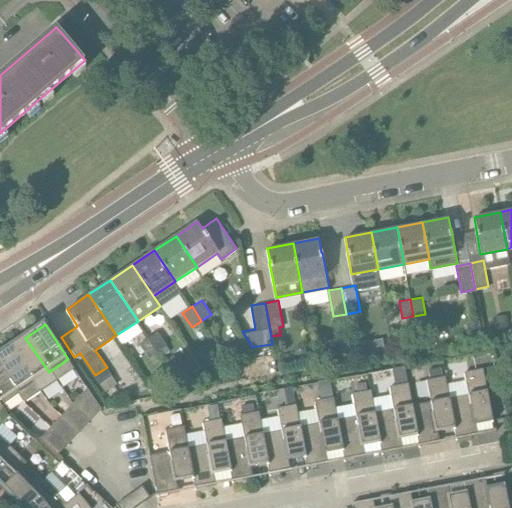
[(149,335),(159,349),(161,353),(169,348),(166,344),(158,329),(149,335)]
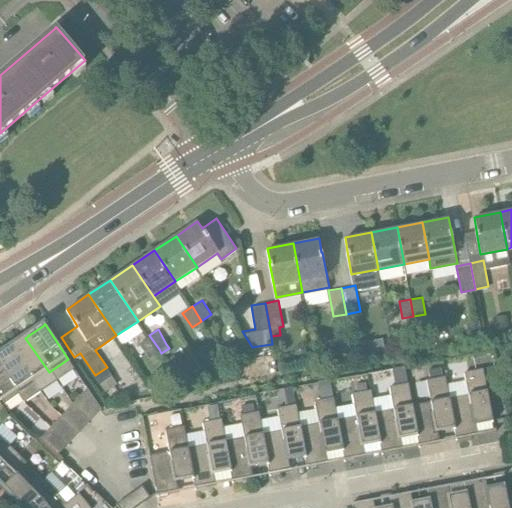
[(149,356),(159,349),(149,335),(139,342),(149,356)]
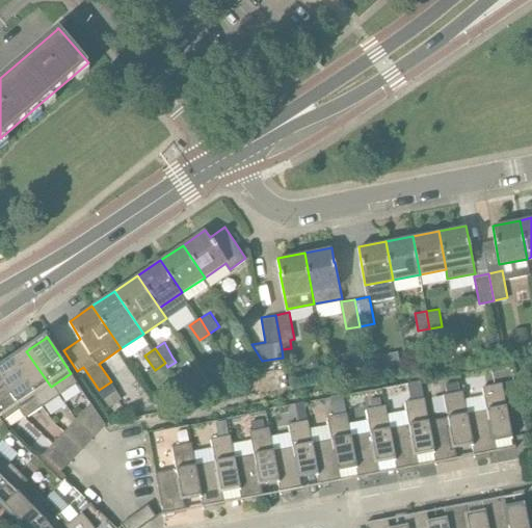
[(33,398),(51,387),(26,351),(14,360),(12,360),(11,360),(12,361),(8,363),(33,398)]
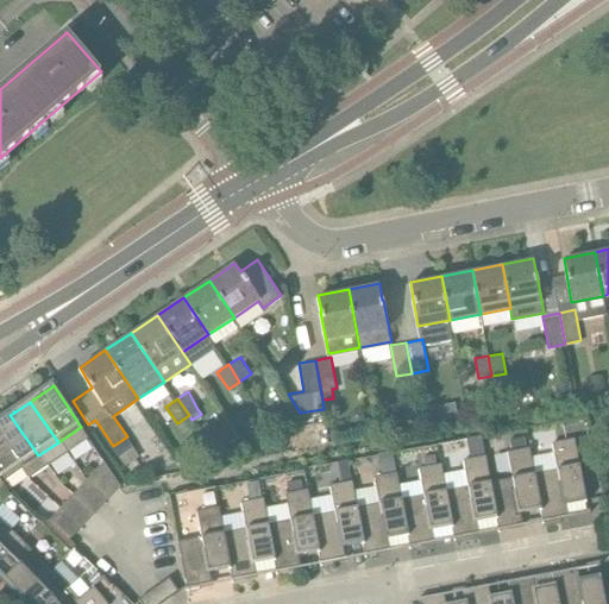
[(0,441),(19,469),(38,455),(10,415),(0,421),(0,441)]
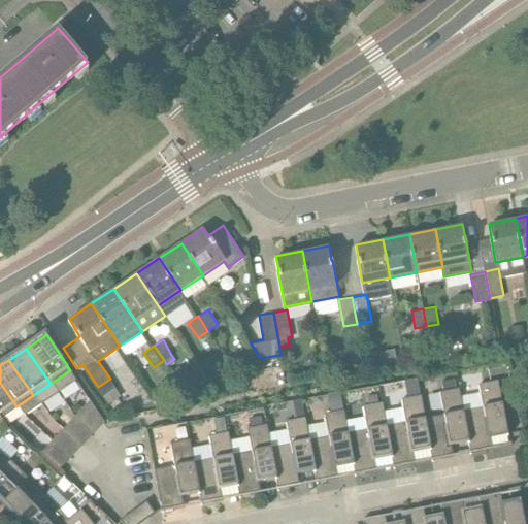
[(464,410),(468,439),(470,451),(492,447),(490,435),(508,431),(498,379),(479,383),(484,405),(464,410)]
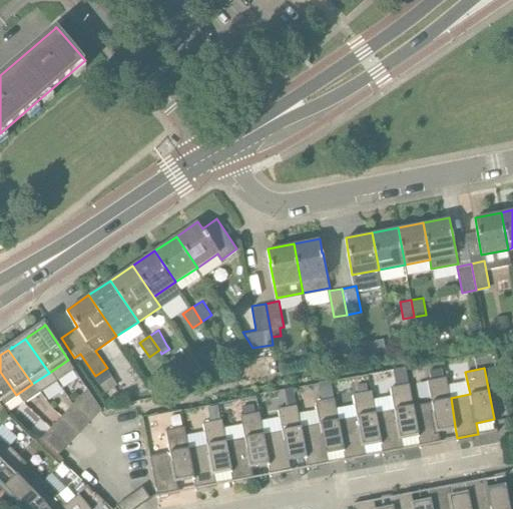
[(0,400),(2,404),(16,395),(0,372),(0,400)]
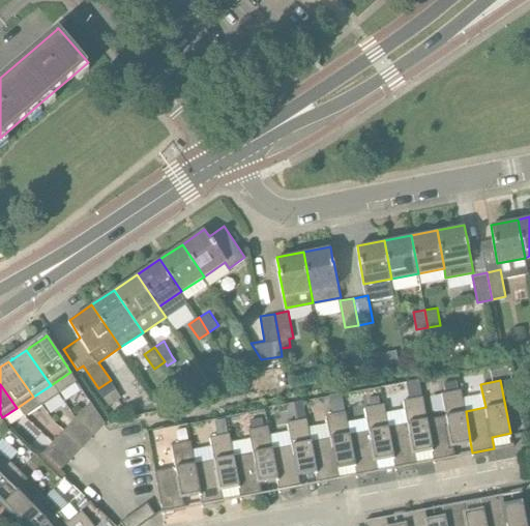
[(415,451),(432,448),(428,418),(421,386),(408,388),(410,398),(404,399),(408,421),(388,426),(393,456),(395,467),(417,463),(415,451)]
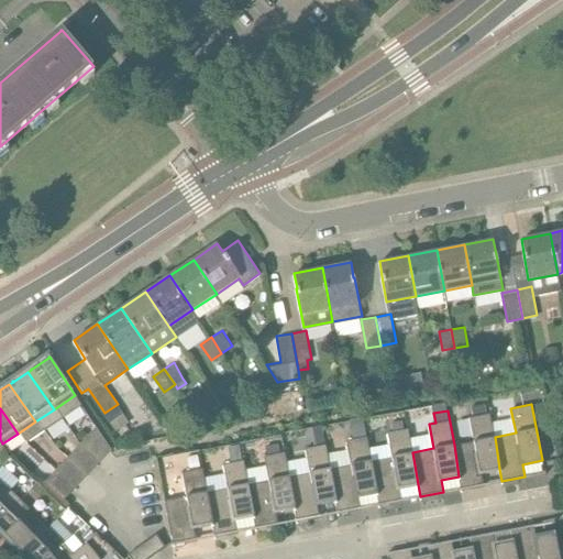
[(482,472),(499,469),(495,437),(490,413),(487,413),(473,416),(470,416),(474,440),(454,445),(459,477),(461,489),(484,484),(482,472)]
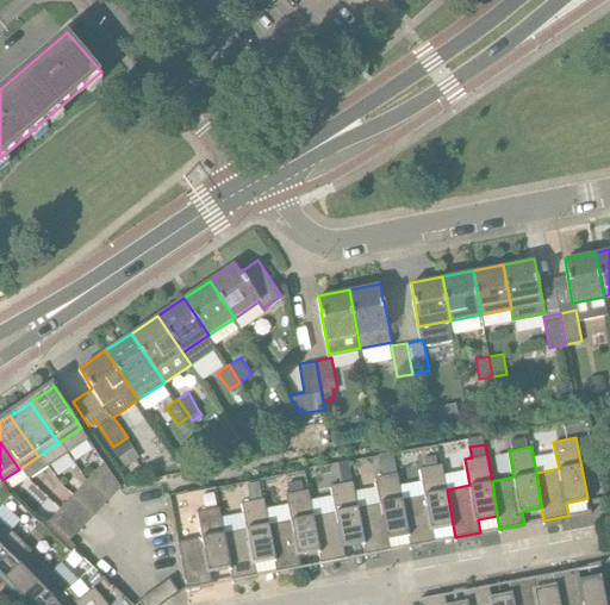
[(388,536),(408,532),(403,498),(398,472),(393,473),(390,457),(378,460),(380,475),(375,475),(380,501),(359,506),(363,541),(366,554),(391,549),(388,536)]
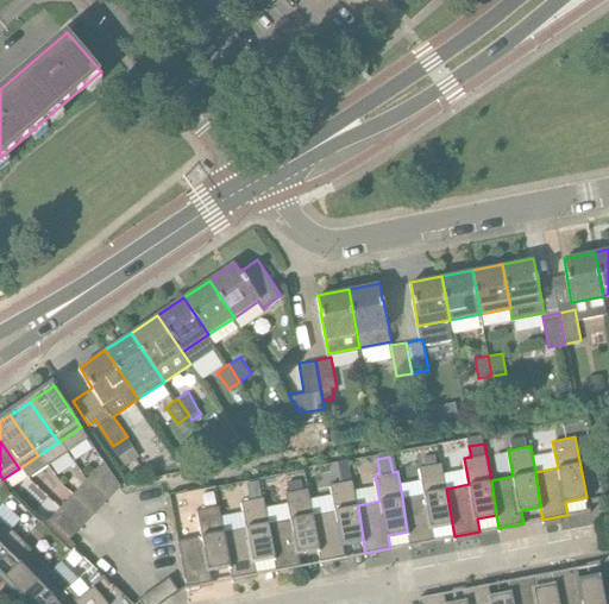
[(86,477),(107,498),(121,484),(105,459),(86,477)]
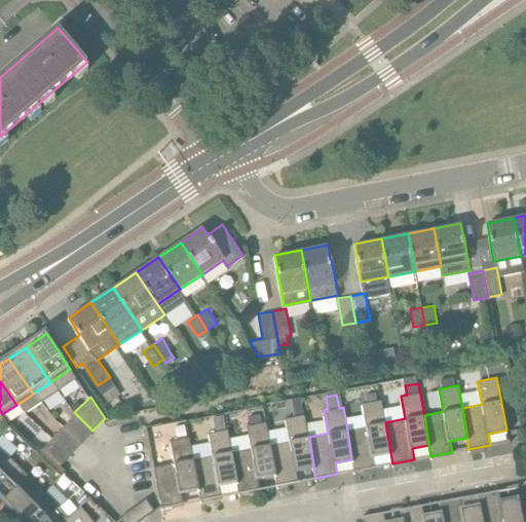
[(373,455),(390,452),(385,422),(381,400),(377,400),(367,402),(362,403),(367,425),(347,430),(351,459),(353,471),(375,467),(373,455)]
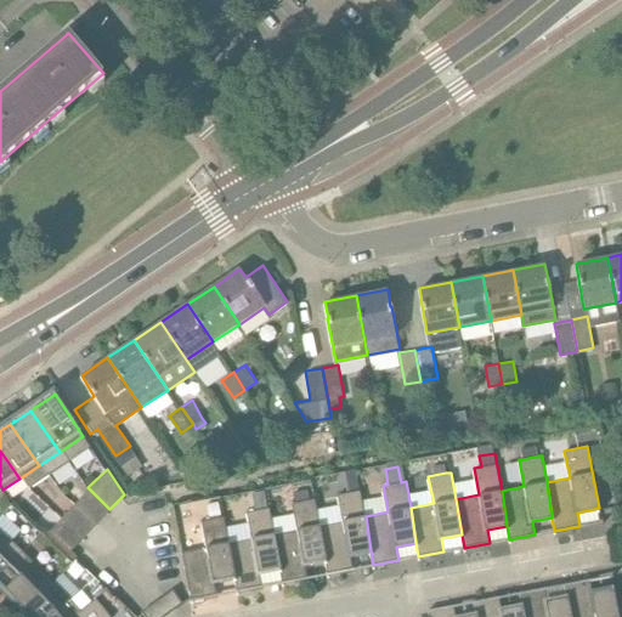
[(75,503),(97,522),(109,509),(88,487),(75,503)]
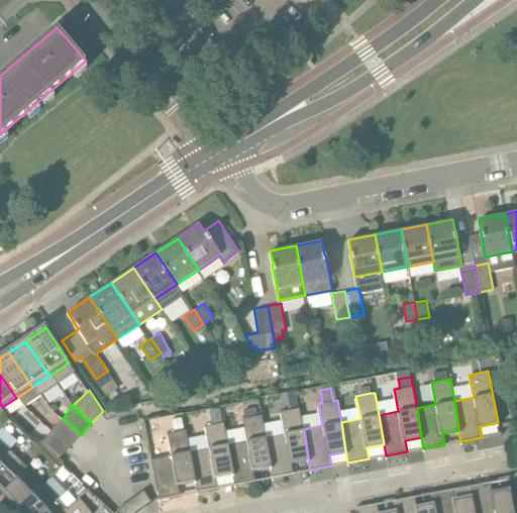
[(292,462),(308,458),(304,429),(300,407),(281,410),(285,432),(266,436),(271,466),(273,477),(294,474),(292,462)]
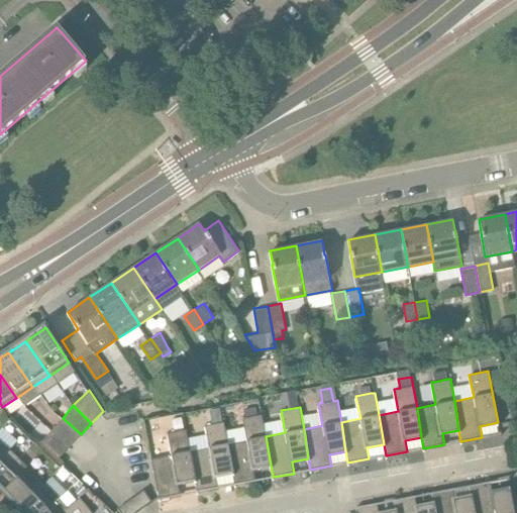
[(216,476),(232,473),(228,443),(224,421),(221,422),(220,413),(203,416),(209,447),(191,450),(189,451),(195,480),(197,492),(218,488),(216,476)]
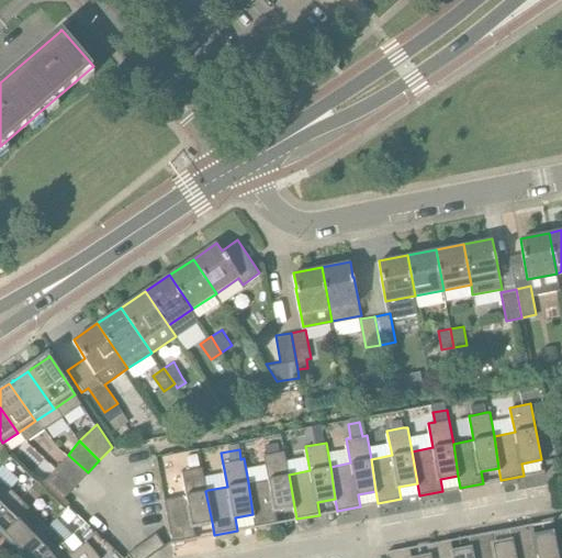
[(276,510),(294,506),(289,475),(284,450),(280,452),(267,454),(263,455),(269,479),(248,482),(253,514),(255,527),(278,523),(276,510)]
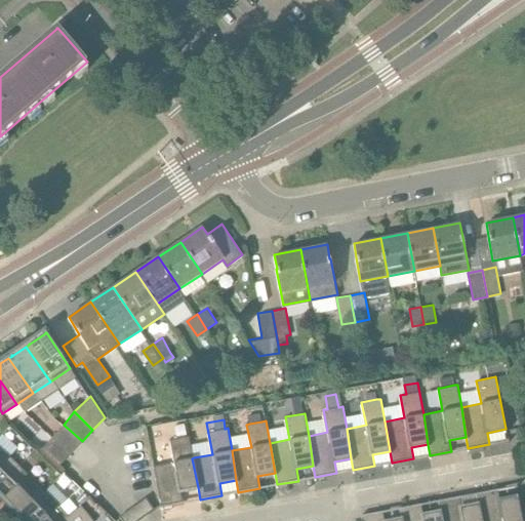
[(82,441),(64,425),(51,436),(70,453),(82,441)]
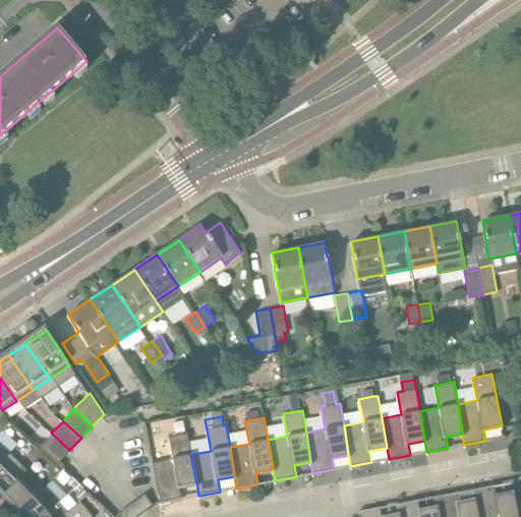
[(180,486),(196,483),(190,455),(192,454),(187,432),(176,434),(169,436),(173,458),(153,462),(161,503),(182,499),(180,486)]
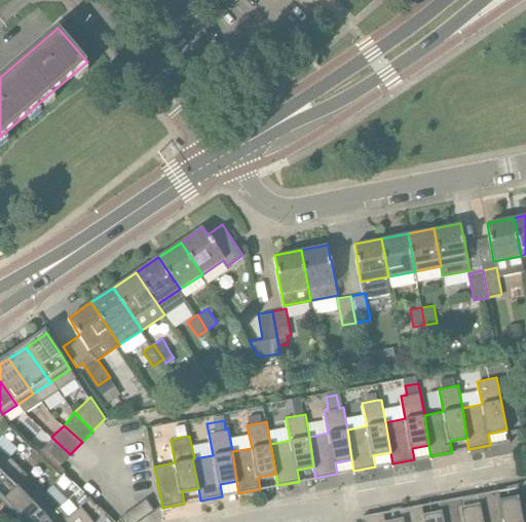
[(70,454),(51,437),(40,449),(59,467),(60,465),(70,454)]
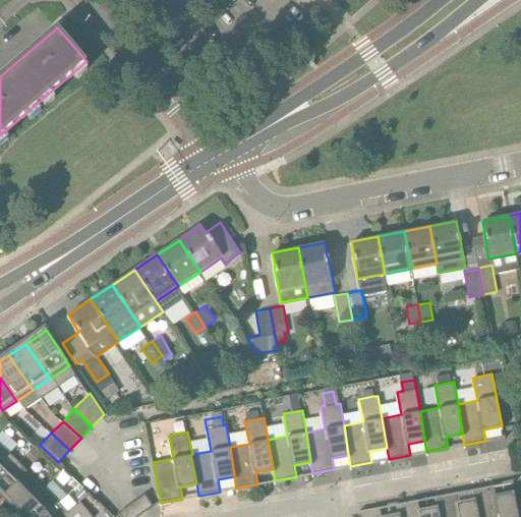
[(0,481),(22,463),(10,453),(0,443),(0,481)]
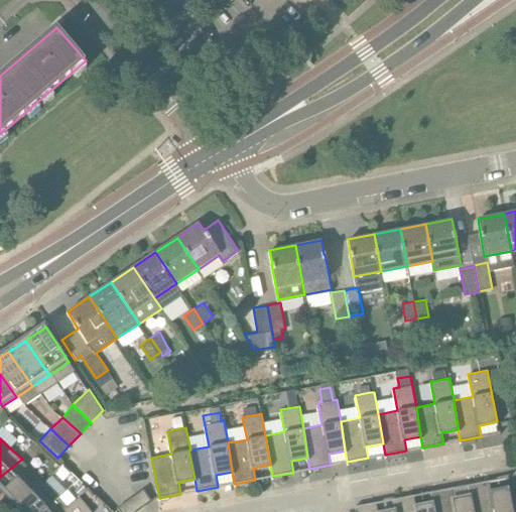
[(0,485),(11,496),(16,501),(42,480),(28,465),(22,459),(0,477),(0,485)]
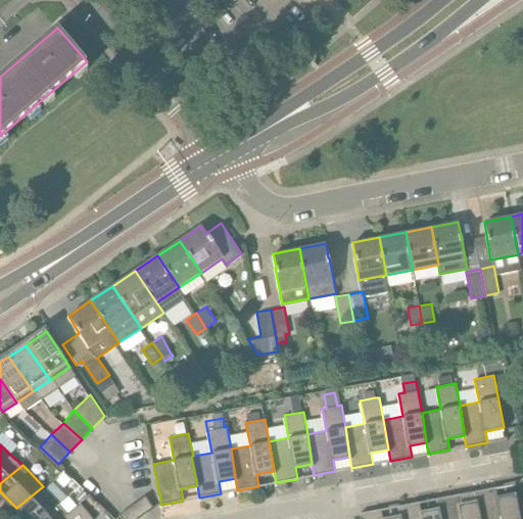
[(27,518),(55,518),(65,510),(60,504),(43,486),(16,508),(27,518)]
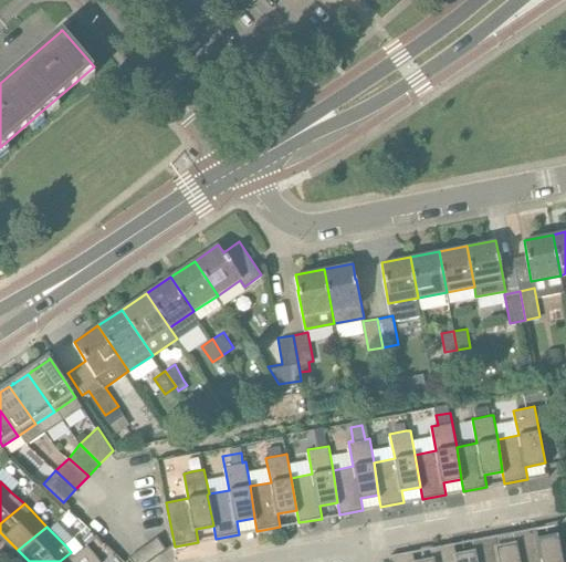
[(516,544),(520,561),(563,561),(558,536),(540,540),(536,527),(514,531),(516,544)]
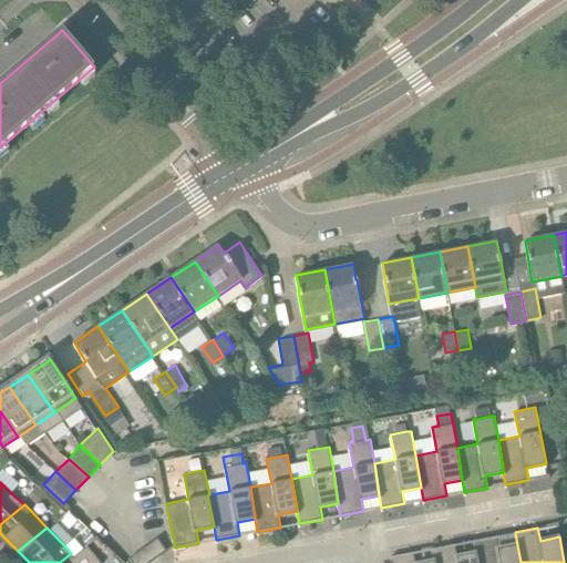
[(521,562),(517,545),(498,549),(496,535),(473,540),(475,553),(477,562),(521,562)]
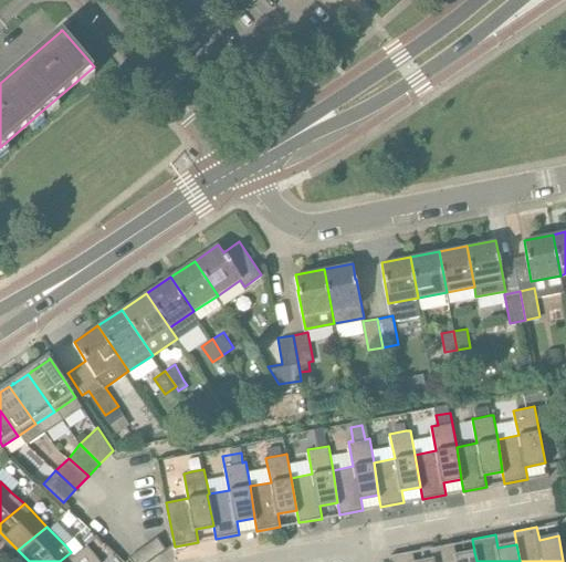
[(477,561),(474,552),(457,555),(454,542),(431,547),(433,560),(433,561),(477,561)]
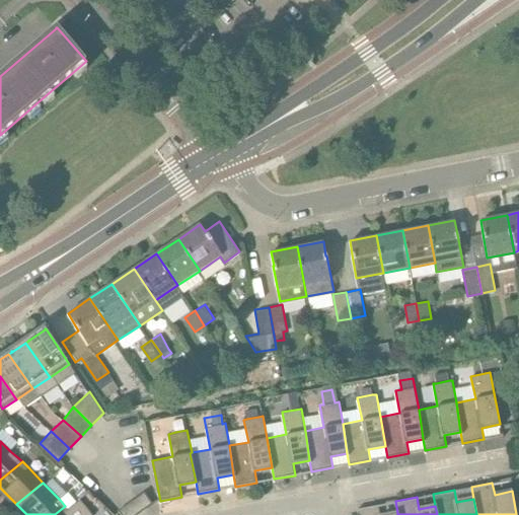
[(397,514),(397,513),(385,514),(380,514),(378,505),(358,509),(358,514),(397,514)]
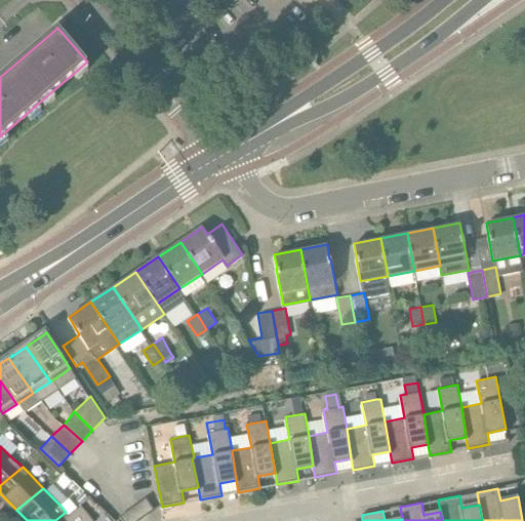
[(73,520),(66,512),(55,520),(73,520)]
